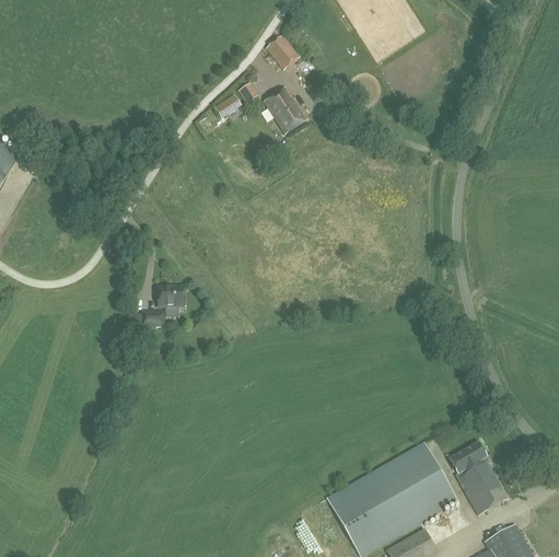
[(282,68),(299,55),(281,34),(266,46),(282,68)]
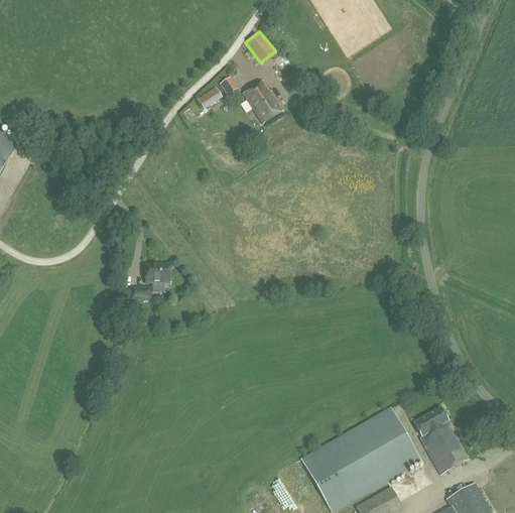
[(234,76),(222,84),(229,95),(241,87),(234,76)]
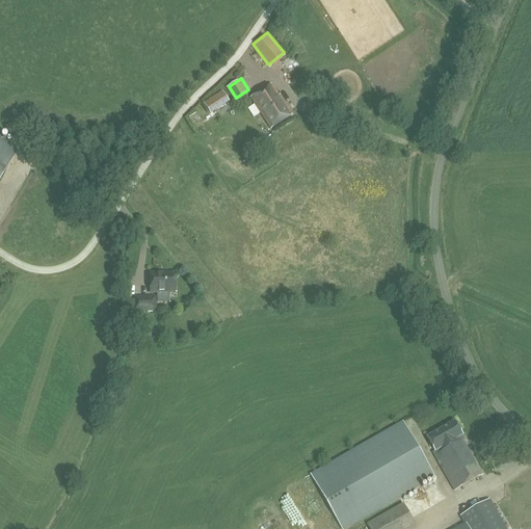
[(270,126),(292,111),(284,99),(283,100),(270,81),(249,95),(270,126)]
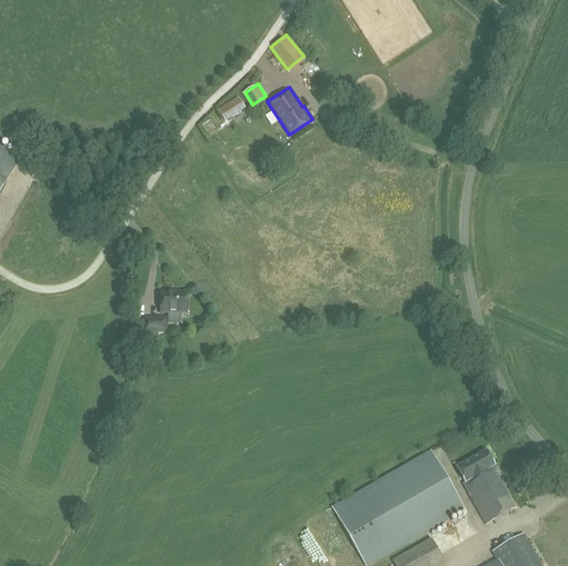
[(225,119),(246,106),(237,93),(217,107),(225,119)]
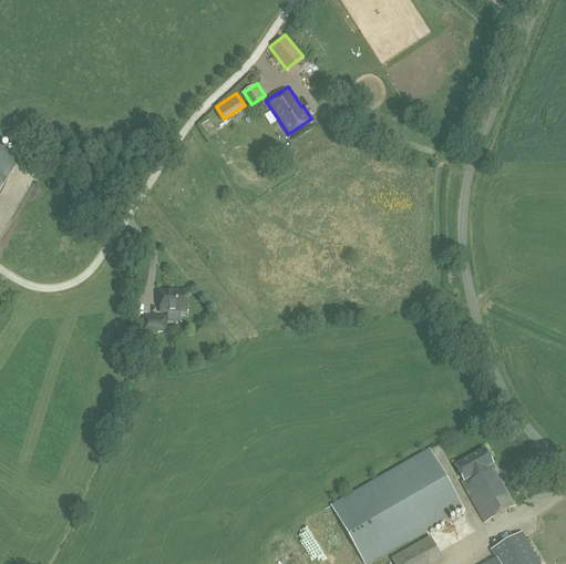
[(0,188),(19,157),(0,147),(0,188)]
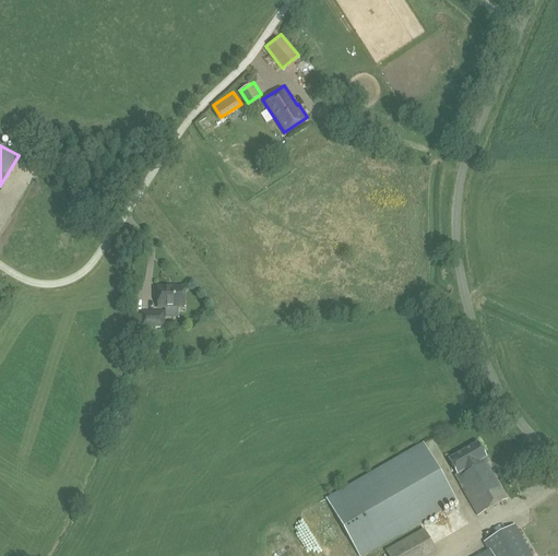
[(166,303),(183,303),(183,285),(168,285),(168,284),(157,284),(157,305),(166,305),(166,303)]
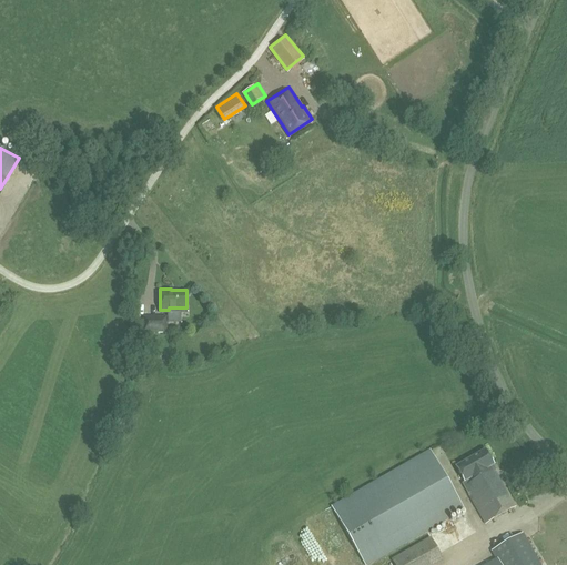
[(142,313),(143,329),(166,329),(165,313),(142,313)]
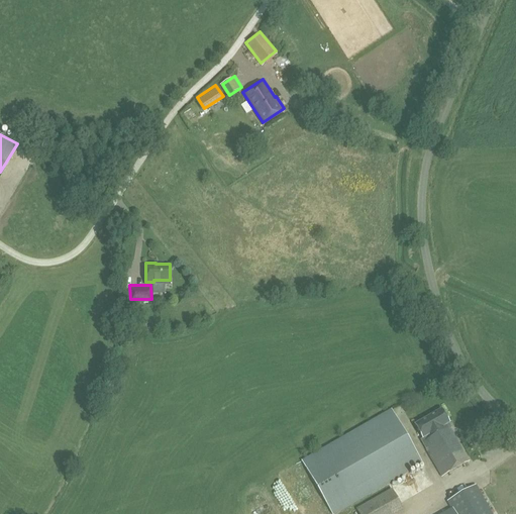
[(421,460),(390,407),(301,458),(332,512),(421,460)]
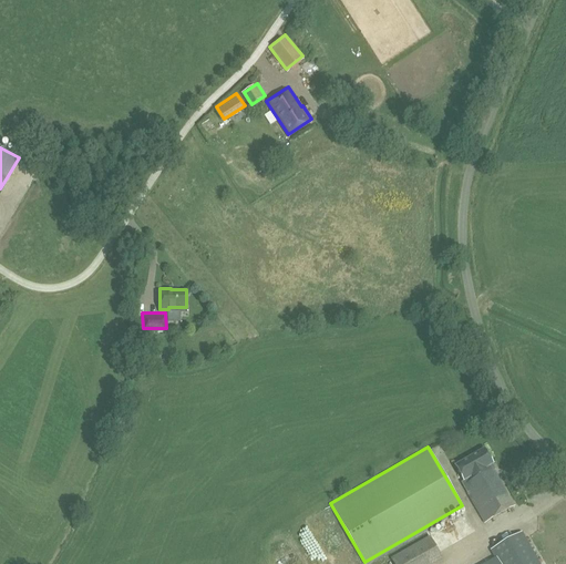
[(483,447),(454,463),(463,478),(464,478),(466,481),(462,483),(466,489),(487,477),(489,478),(496,473),(493,467),(494,465),(483,447)]
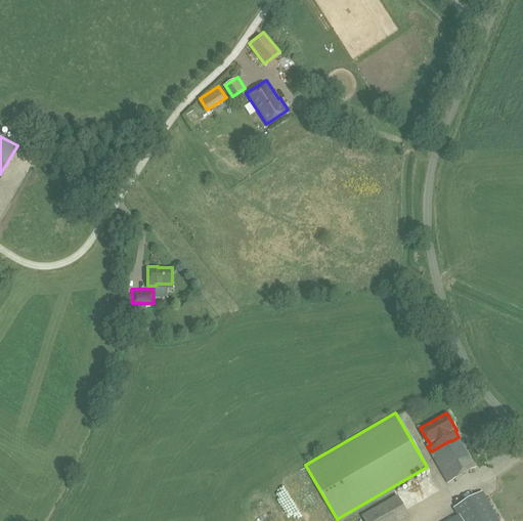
[(431,451),(447,480),(474,465),(459,437),(451,441),(450,440),(431,451)]
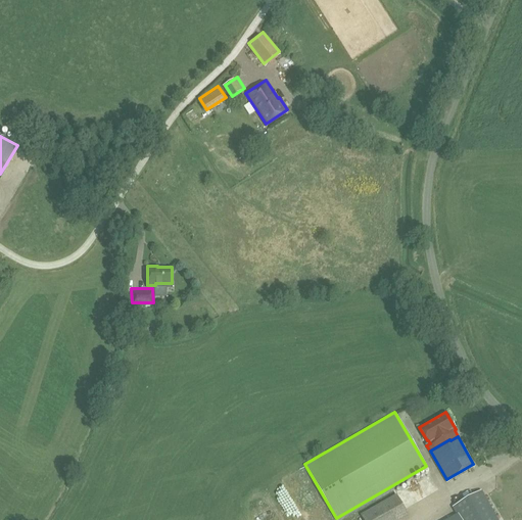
[(497,519),(480,488),(452,505),(457,514),(460,519),(497,519)]
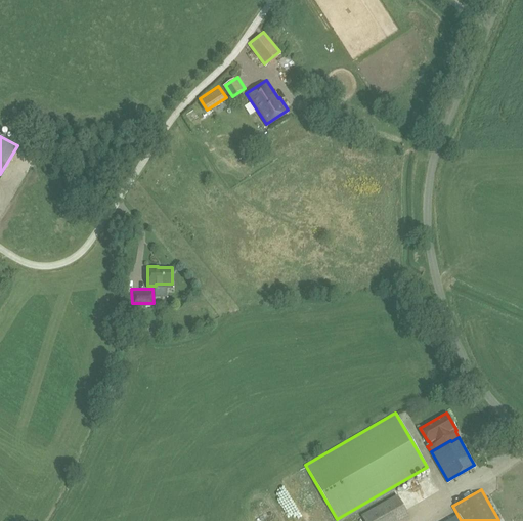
[(364,520),(397,520),(408,515),(396,493),(360,514),(364,520)]
